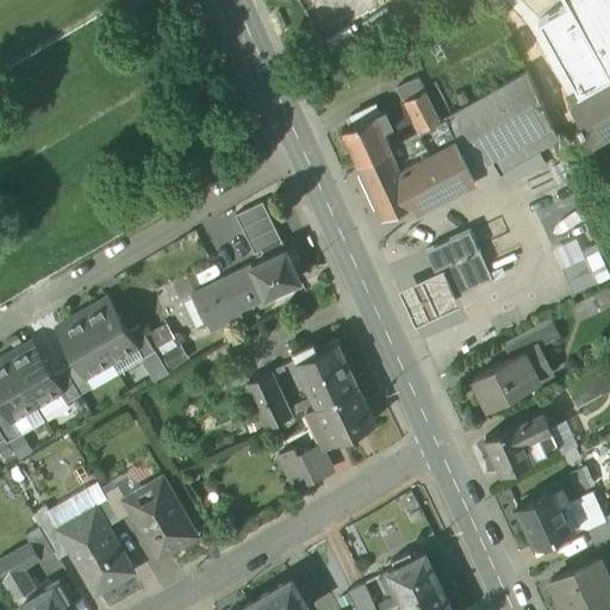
[(539,20),(579,94),(568,100),(579,120),(576,122),(580,130),(584,129),(592,143),(593,143),(597,148),(609,139),(609,0),(566,0),(568,4),(539,20)]
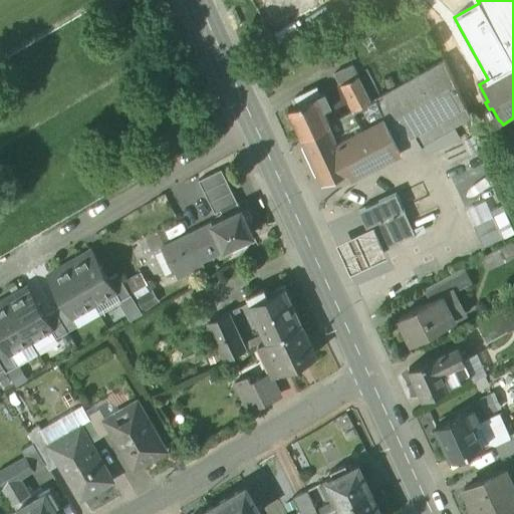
[(443,59),(374,98),(397,144),(403,156),(422,146),(452,129),(470,118),(443,59)]
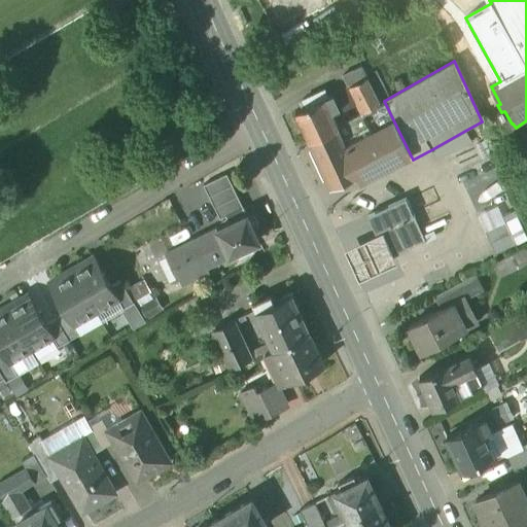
[(361,66),(343,75),(348,86),(349,86),(366,78),(361,66)]
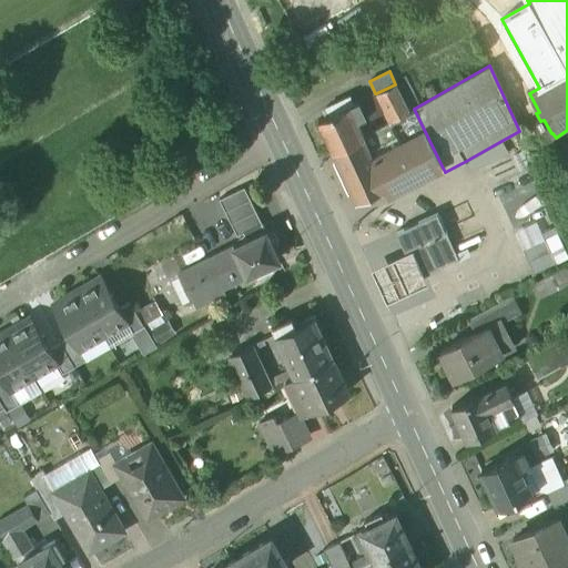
[(395,84),(376,93),(391,122),(408,111),(395,84)]
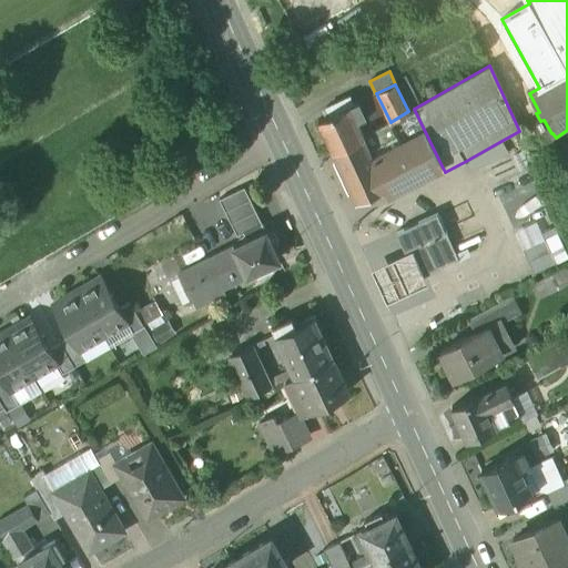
[(350,97),(326,108),(330,114),(350,105),(353,104),(353,103),(350,97)]
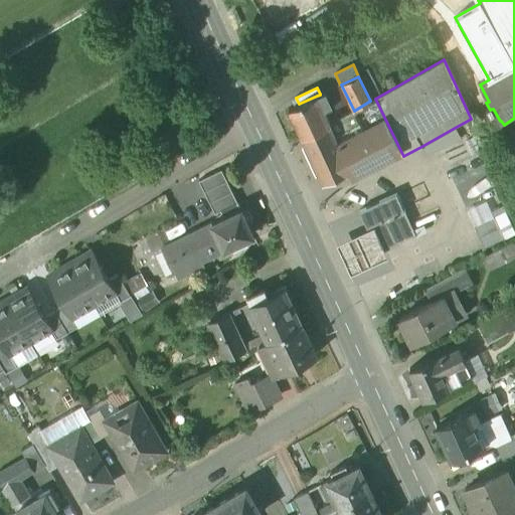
[(299,104),(289,109),(303,139),(330,126),(330,124),(323,110),(331,107),(325,92),(320,94),(320,95),(317,96),(299,104)]
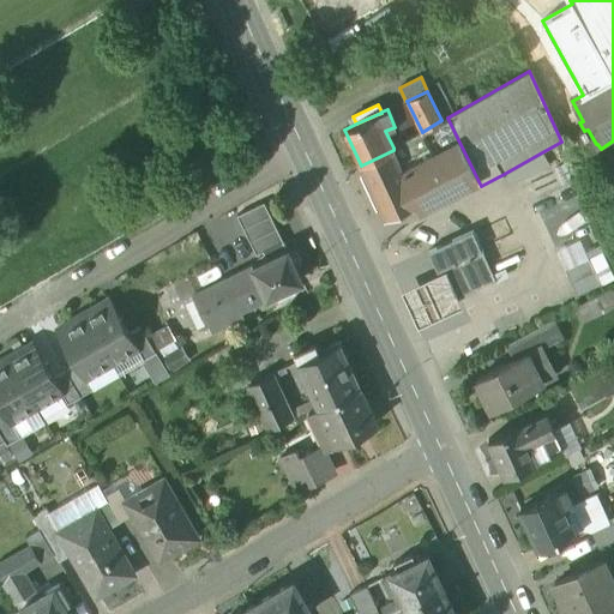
[(422,132),(393,148),(395,150),(393,150),(361,166),(363,170),(381,211),(385,217),(416,202),(420,208),(439,199),(470,181),(471,173),(474,172),(447,118),(441,120),(422,132)]
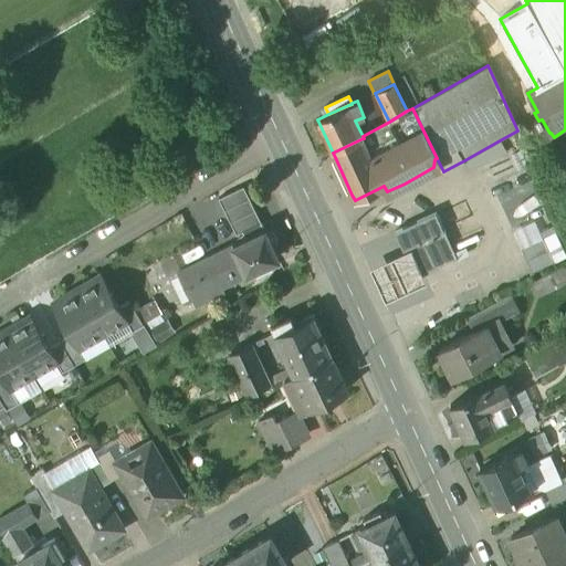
[(498,142),(464,160),(470,171),(504,153),(498,142)]
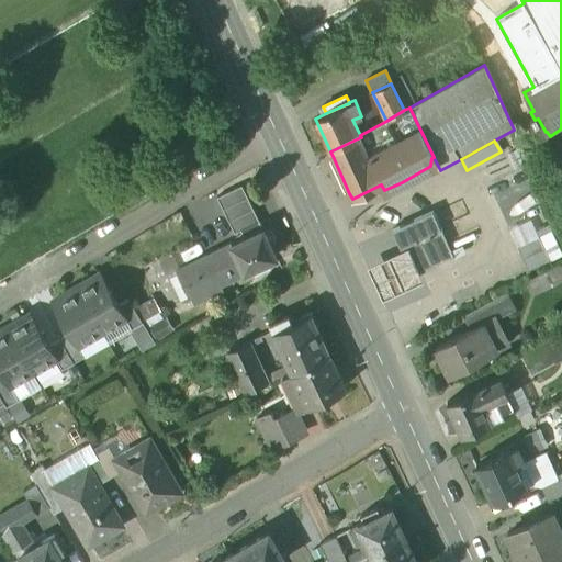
[(349,193),(333,156),(330,161),(344,191),(349,193)]
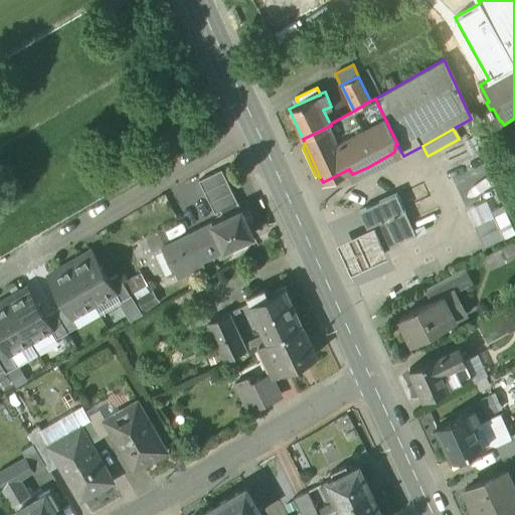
[(221,170),(198,181),(214,214),(220,211),(237,203),(221,170)]
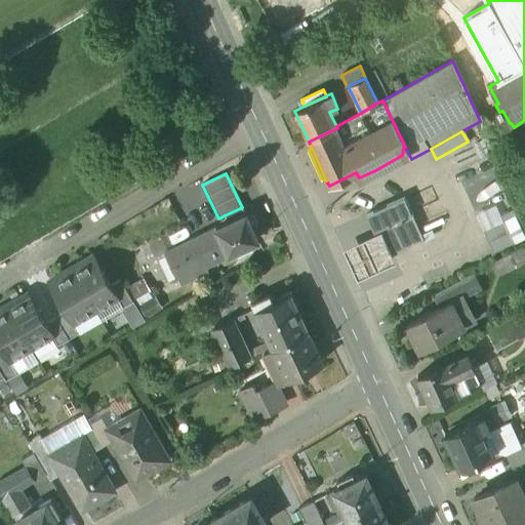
[(404,197),(366,214),(374,231),(375,231),(411,214),(411,213),(404,197)]
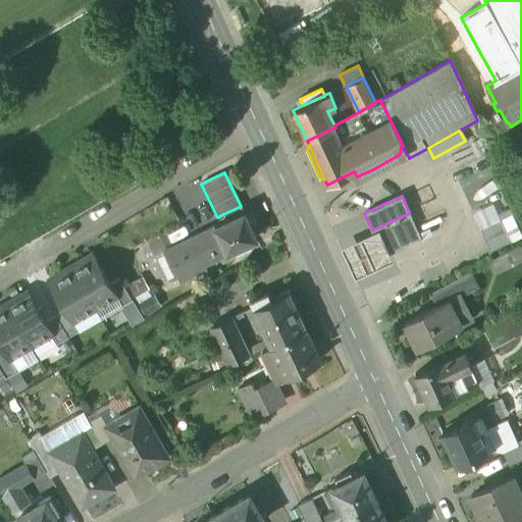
[(241,206),(223,214),(226,221),(244,212),(241,206)]
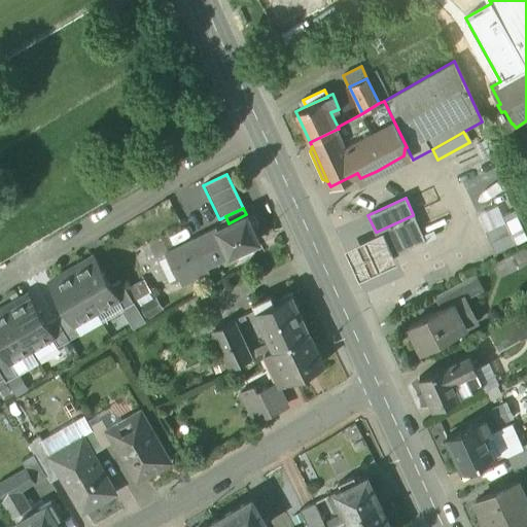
[(229,223),(216,229),(227,256),(236,253),(238,258),(248,253),(246,248),(258,241),(254,231),(255,227),(256,224),(255,220),(253,217),(250,216),(247,215),(246,214),(229,223)]
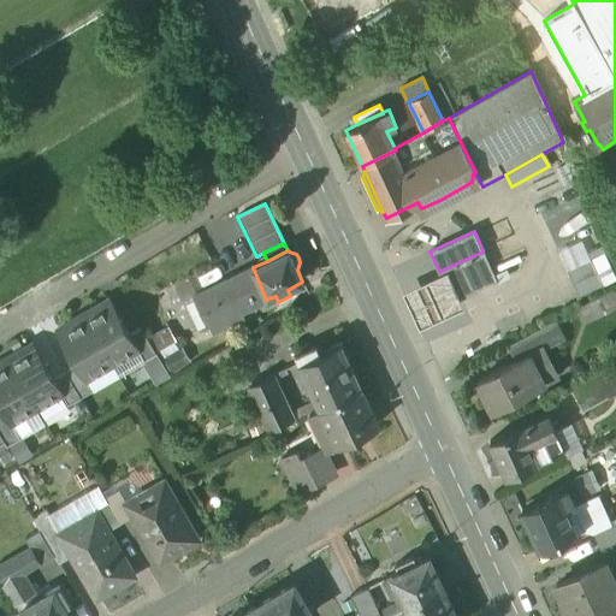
[(483,252),(440,271),(442,273),(454,301),(460,298),(497,280),(483,252)]
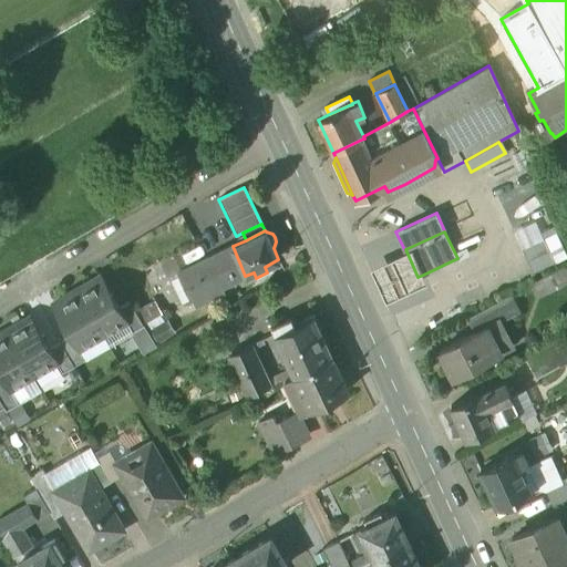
[(544,238),(522,248),(533,272),(555,263),(544,238)]
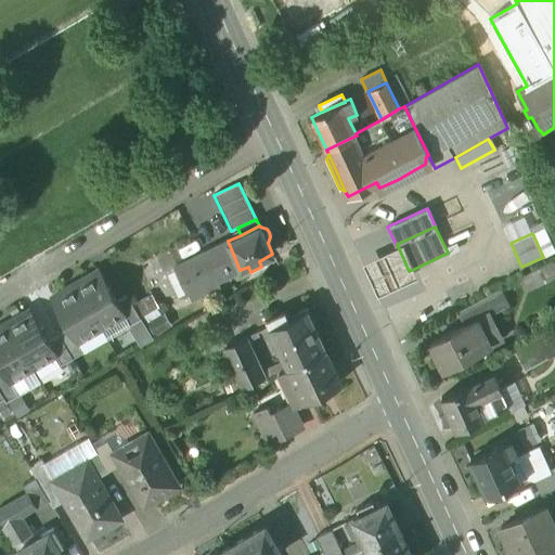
[(228,241),(175,268),(189,294),(240,270),(228,241)]
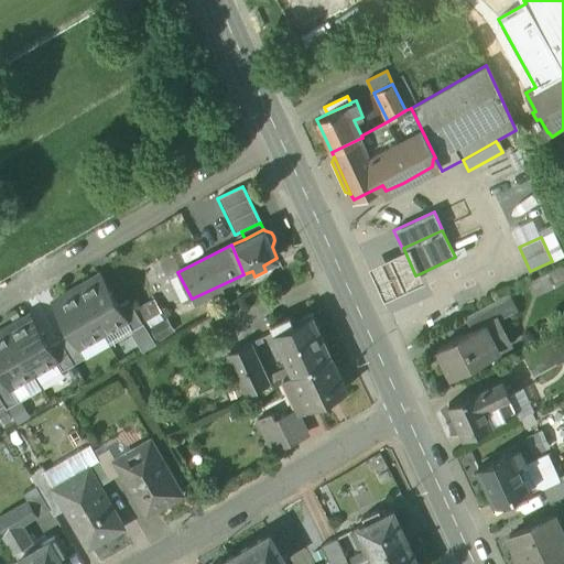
[(404,250),(368,267),(383,301),(425,281),(421,273),(415,275),(404,250)]
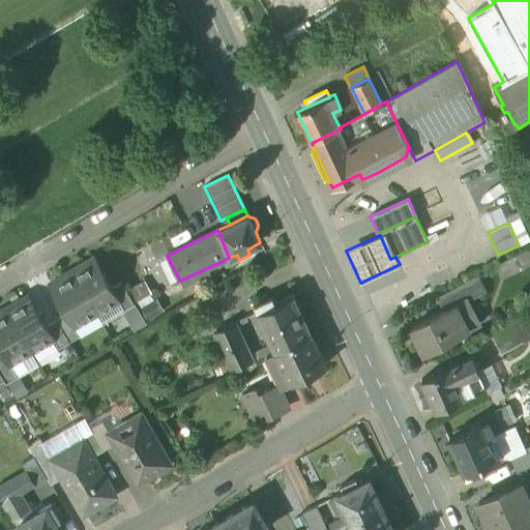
[(529,263),(529,247),(496,267),(502,278),(529,263)]
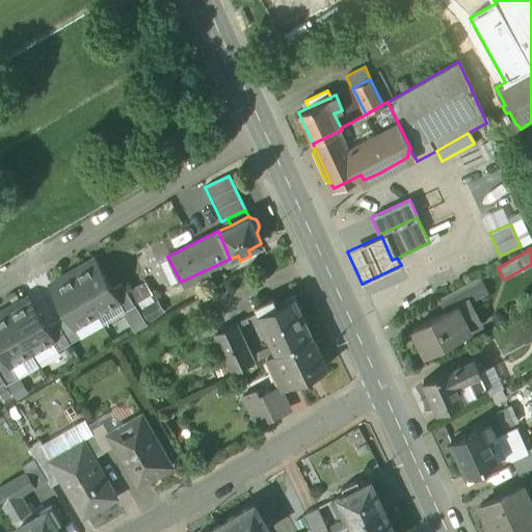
[(111,289),(95,260),(64,277),(65,280),(74,275),(97,314),(118,301),(111,289)]
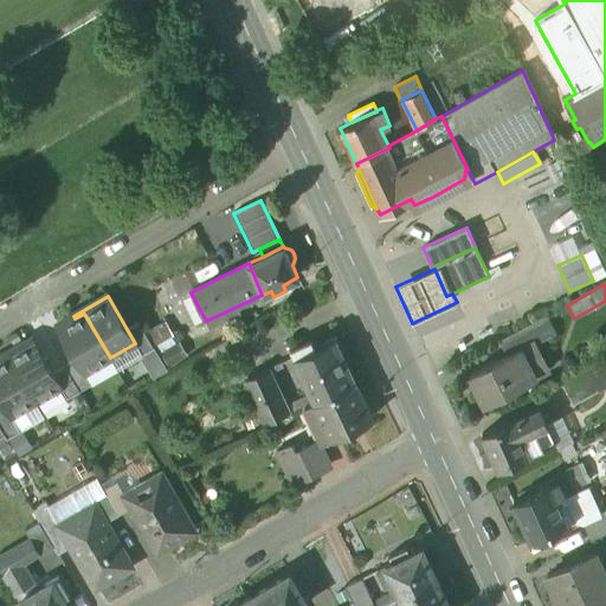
[(110,358),(84,314),(75,318),(73,316),(57,326),(77,359),(85,373),(110,358)]
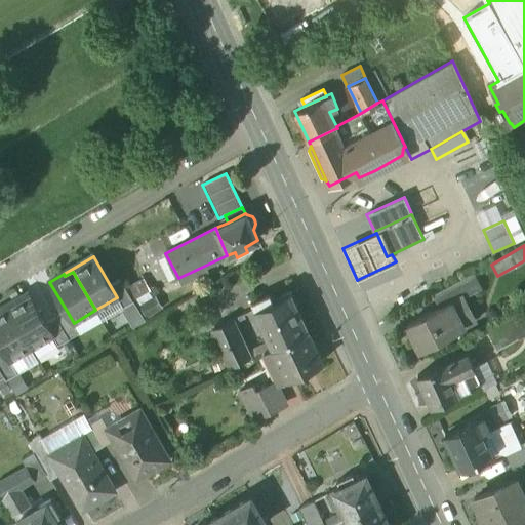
[(471,274),(433,294),(440,308),(451,301),(451,303),(479,288),(471,274)]
